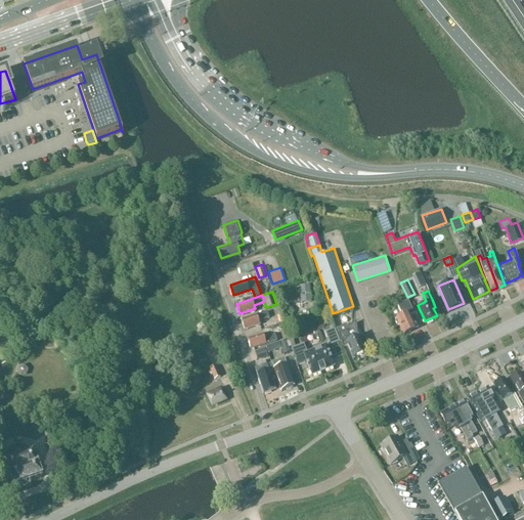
[(407,298),(407,297),(397,302),(402,312),(396,315),(396,316),(395,318),(396,321),(398,321),(403,332),(416,327),(409,312),(413,310),(407,298)]
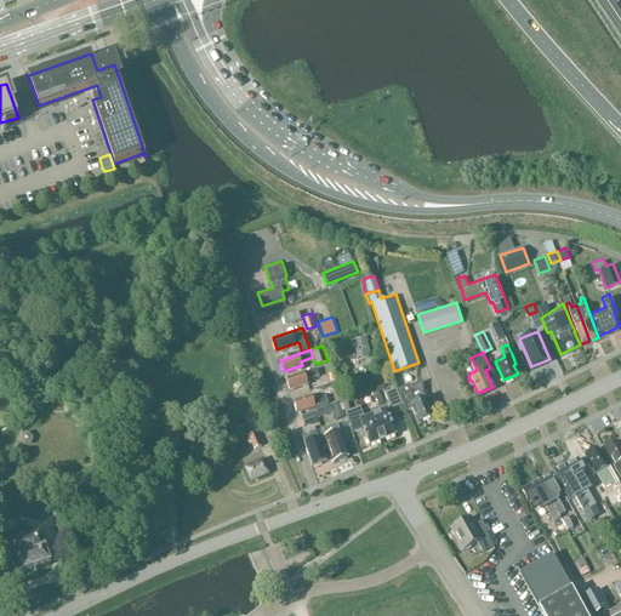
[(306,377),(319,374),(317,365),(285,376),(289,387),(307,382),(306,377)]
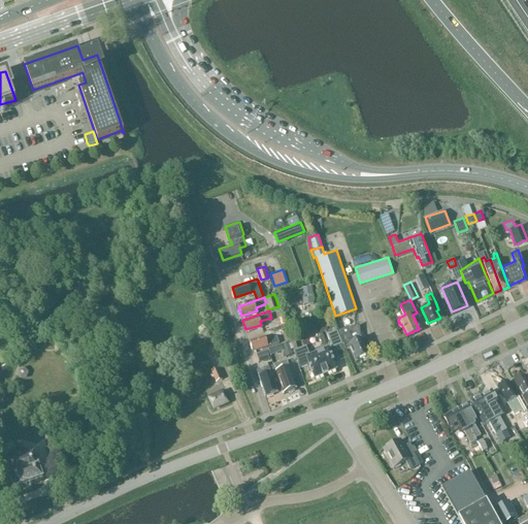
[(339,328),(340,334),(345,347),(350,345),(356,358),(368,353),(361,335),(360,336),(359,334),(359,327),(357,323),(348,328),(347,325),(339,328)]
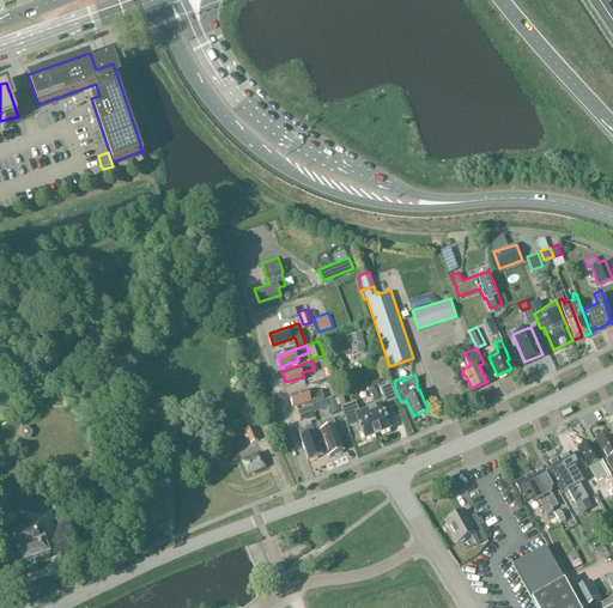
[(386,401),(398,396),(392,381),(380,385),(386,401)]
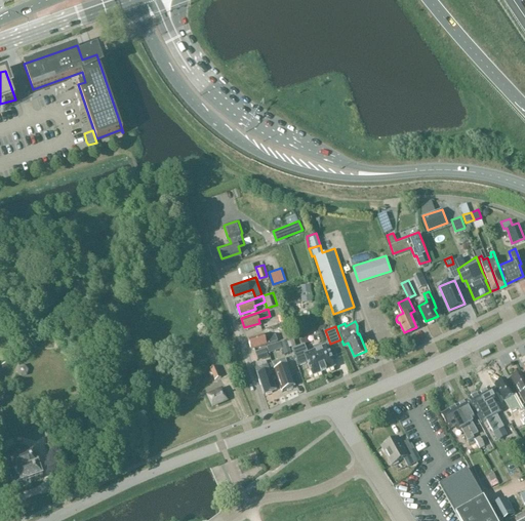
[(247,337),(251,347),(280,337),(278,331),(265,335),(263,332),(247,337)]
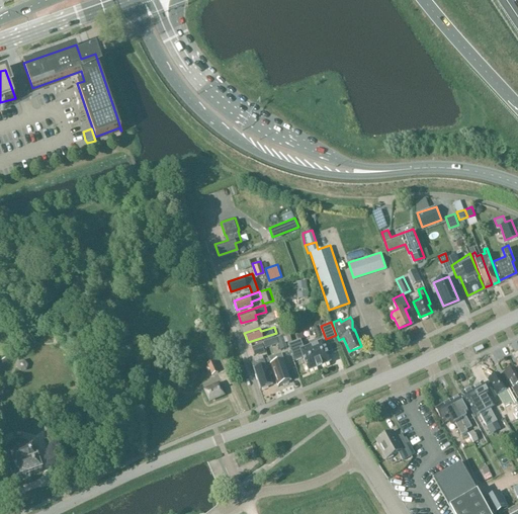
[(276,336),(279,347),(287,345),(283,333),(276,336)]
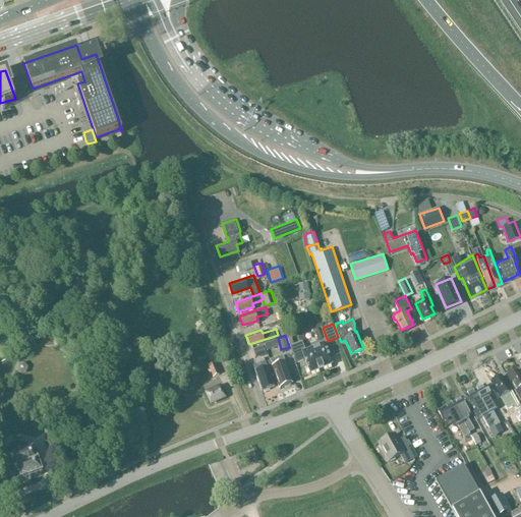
[(301,339),(290,344),(294,355),(296,360),(304,357),(309,371),(332,362),(324,341),(305,348),(304,346),(301,339)]
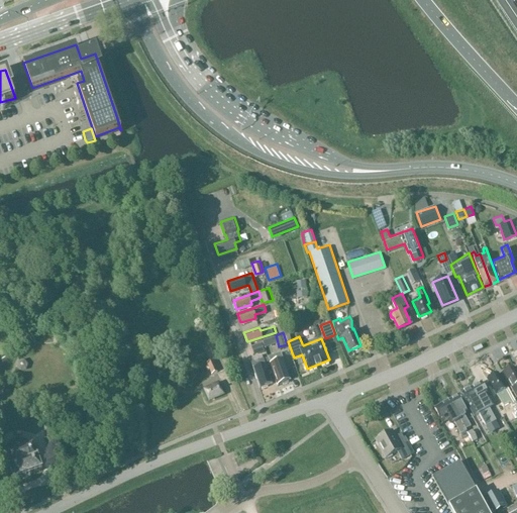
[(253,352),(264,349),(262,341),(251,344),(253,352)]
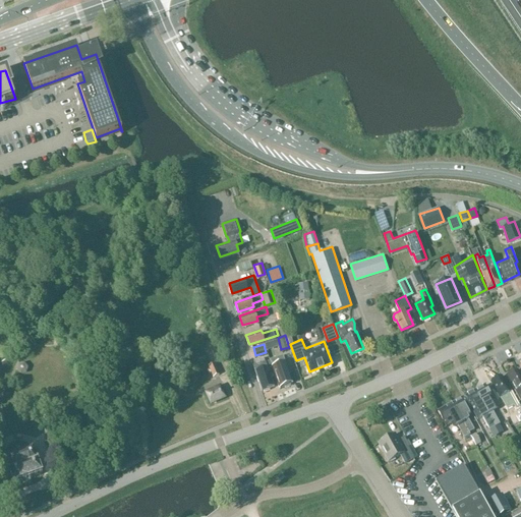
[(290,382),(292,381),(283,353),(270,357),(273,364),(272,364),(279,386),(284,384),(285,385),(290,383),(290,382)]
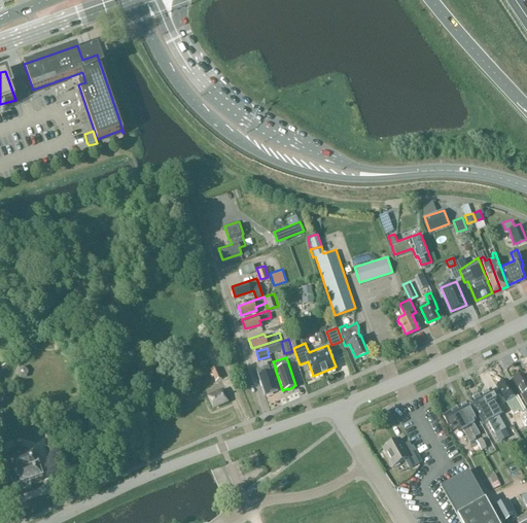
[(272,390),(277,389),(274,380),(275,380),(272,370),(271,370),(269,363),(255,368),(261,384),(262,384),(265,392),(267,392),(267,393),(273,391),(272,390)]
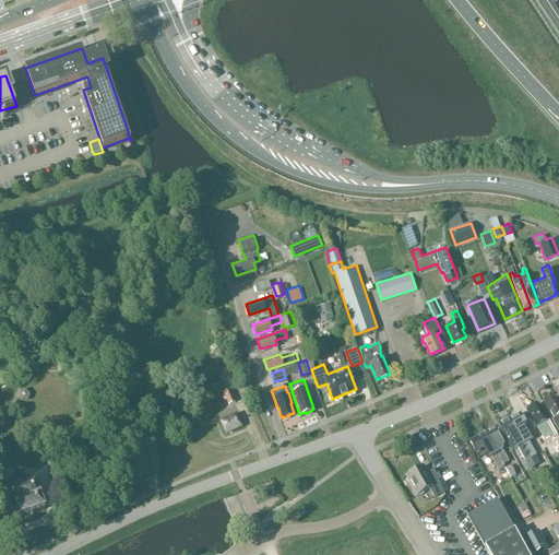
[(233,403),(235,402),(234,400),(235,400),(229,387),(224,390),(228,402),(232,401),(233,403)]
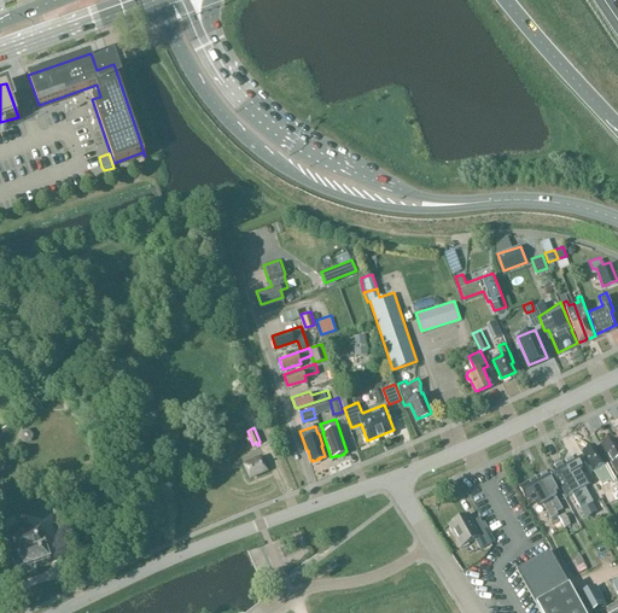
[(617,472),(617,471),(617,443),(613,435),(608,438),(606,437),(602,439),(601,442),(600,442),(617,472)]
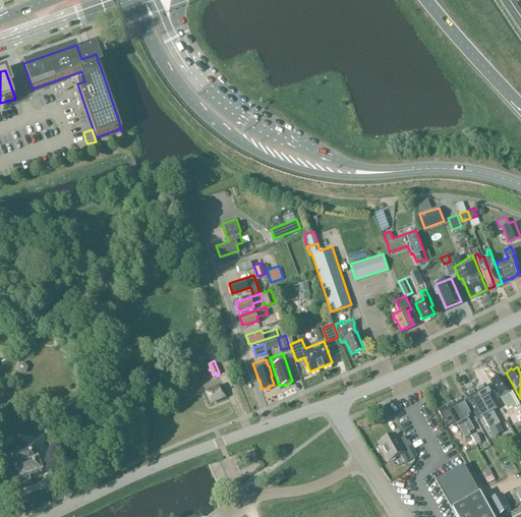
[(520,405),(515,396),(516,396),(512,388),(510,389),(502,374),(490,380),(499,396),(506,392),(514,408),(520,405)]
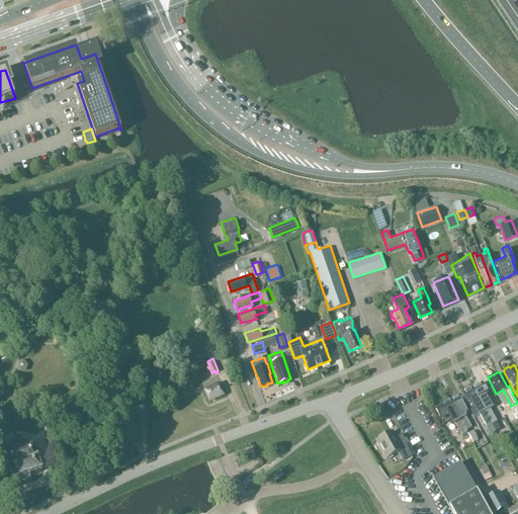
[(219,381),(204,388),(209,399),(224,392),(219,381)]
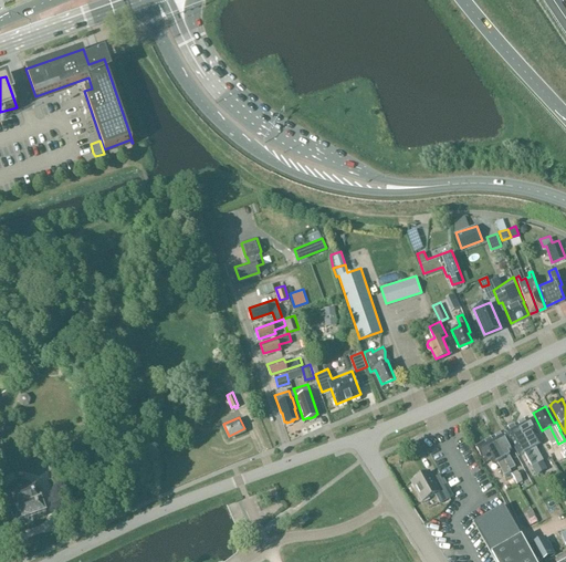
[(536,461),(542,458),(534,445),(540,441),(525,417),(515,423),(530,448),(536,459),(536,461)]
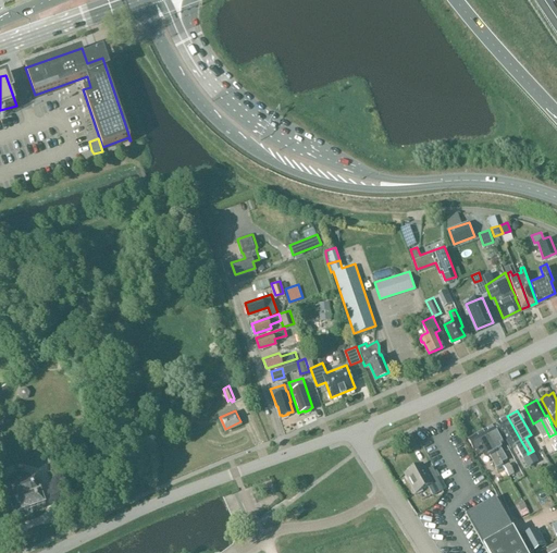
[(528,452),(521,441),(507,416),(497,421),(509,444),(515,441),(522,455),(528,452)]
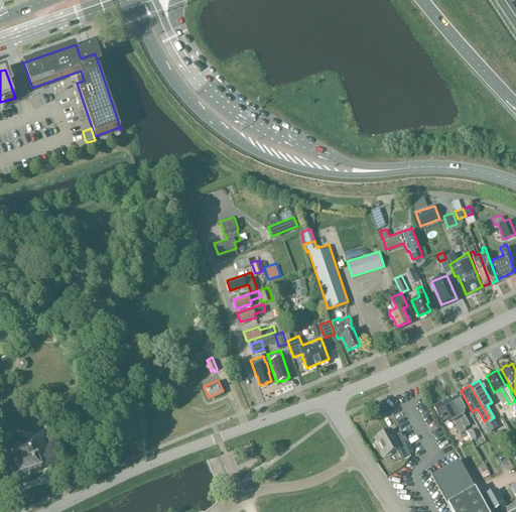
[(466,406),(458,391),(448,396),(465,425),(469,422),(462,409),(466,406)]
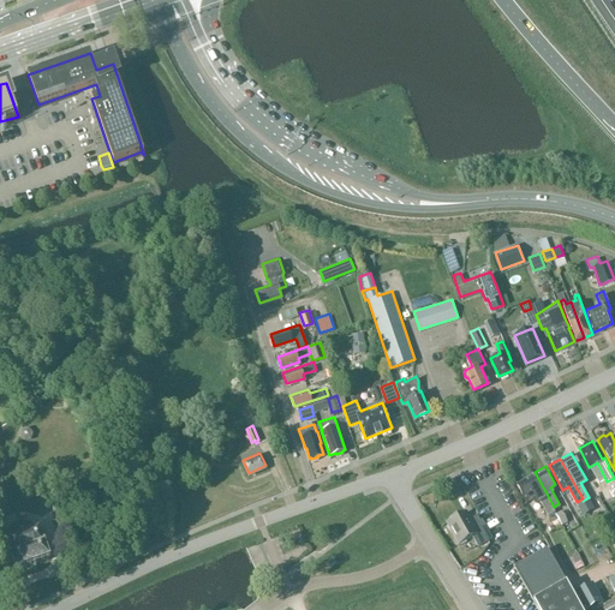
[(524,478),(523,478),(518,482),(527,500),(532,497),(535,501),(539,498),(548,513),(554,509),(553,507),(554,507),(535,472),(524,478)]
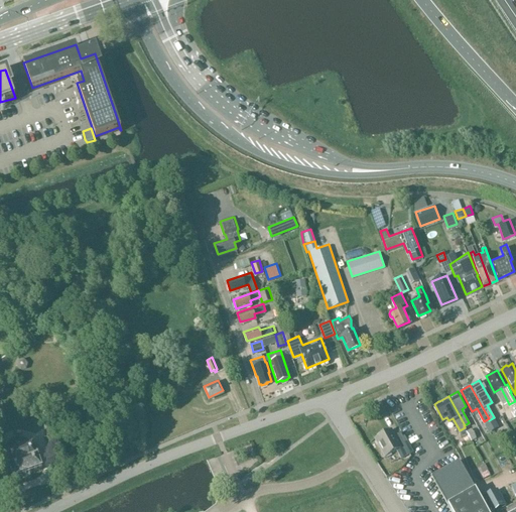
[(502,413),(507,410),(500,398),(495,401),(502,413)]
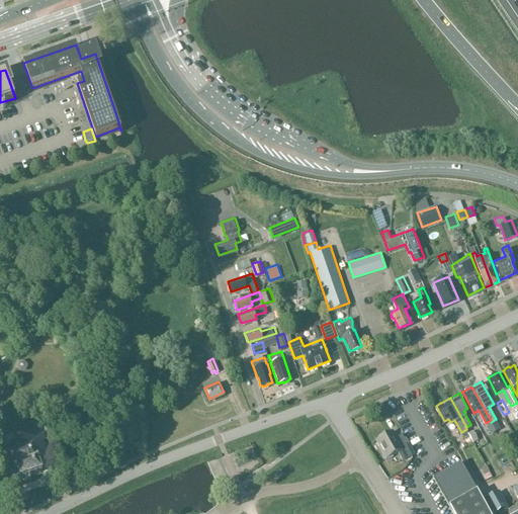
[(478,437),(472,428),(467,431),(472,440),(478,437)]
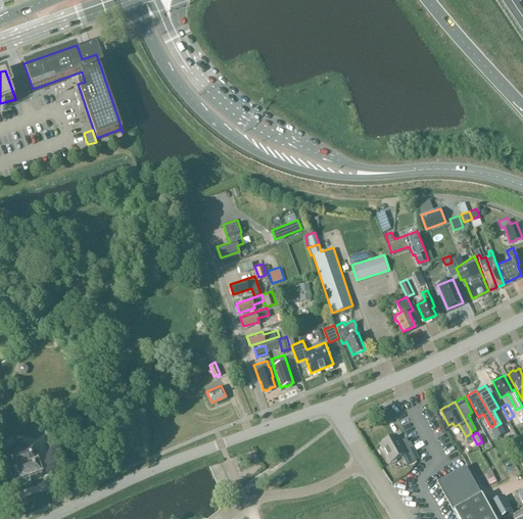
[(407,462),(416,457),(407,440),(401,443),(396,433),(380,442),(389,460),(401,454),(407,462)]
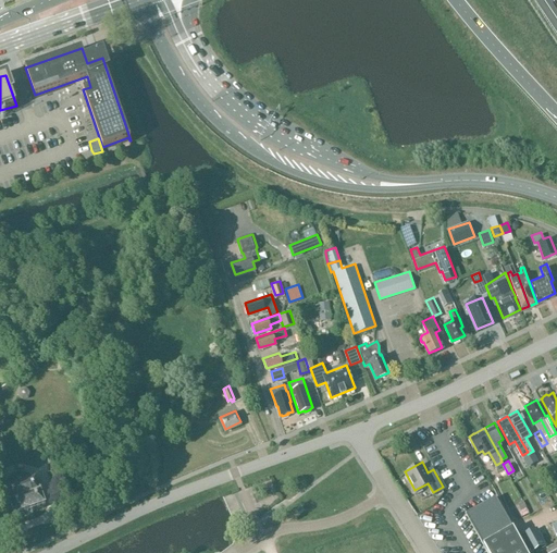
[(14,514),(45,504),(35,476),(9,484),(8,482),(5,483),(5,481),(3,482),(14,514)]
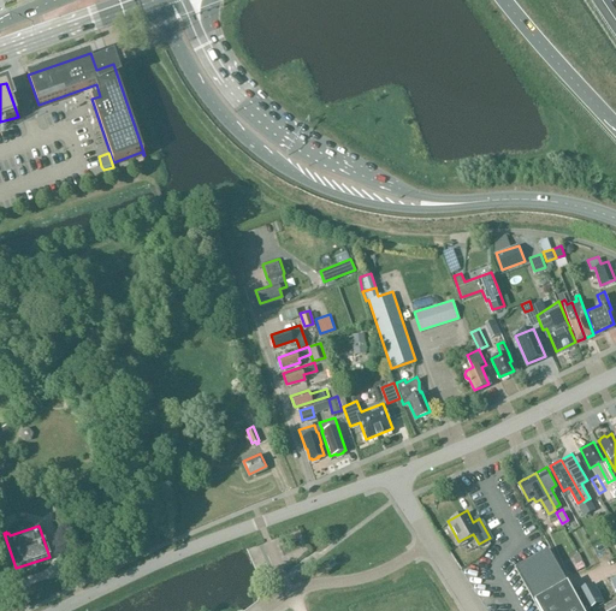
[(548,547),(515,565),(534,600),(567,582),(548,547)]
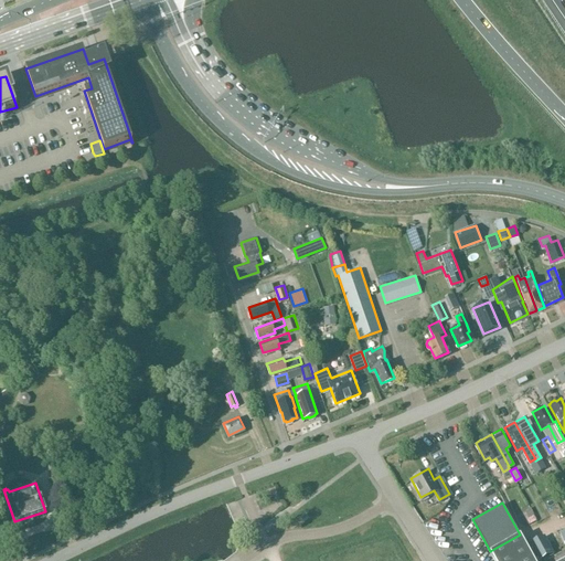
[(530,506),(524,508),(528,515),(526,516),(529,521),(536,517),(530,506)]
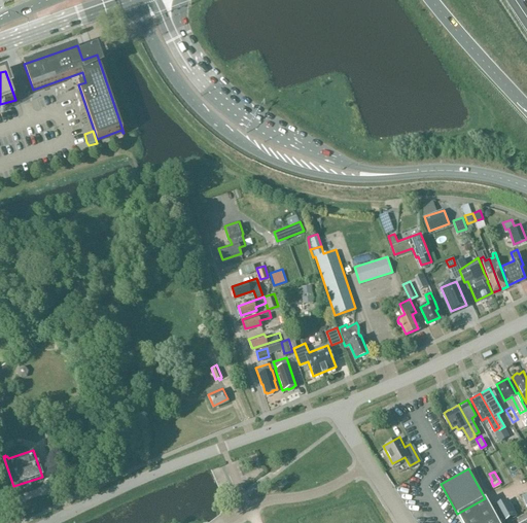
[(457,514),(462,522),(526,522),(526,520),(521,522),(498,522),(485,498),(457,514)]
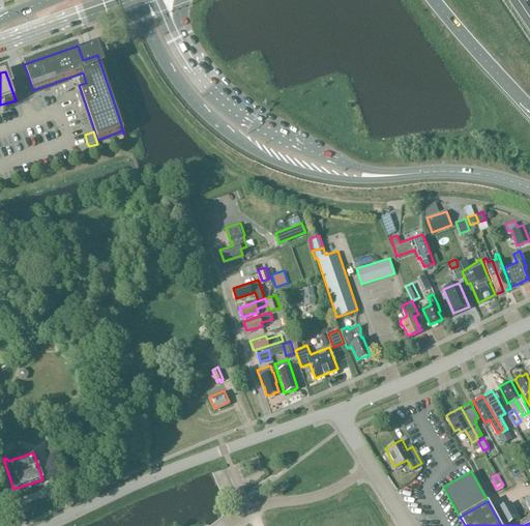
[(505,525),(519,518),(510,502),(497,509),(505,525)]
